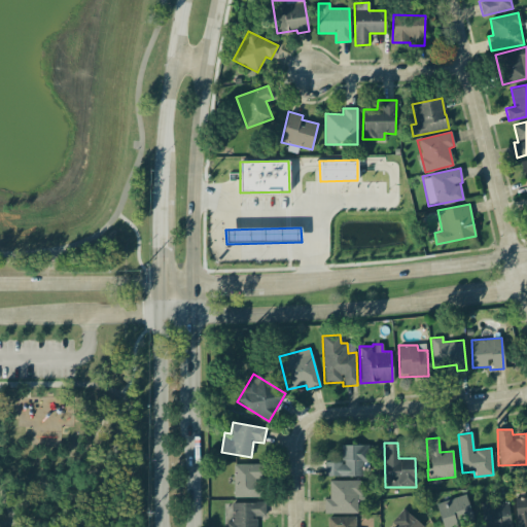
[(324,477),(360,476),(360,462),(369,462),(367,446),(342,446),(342,462),(324,462),(324,477)]
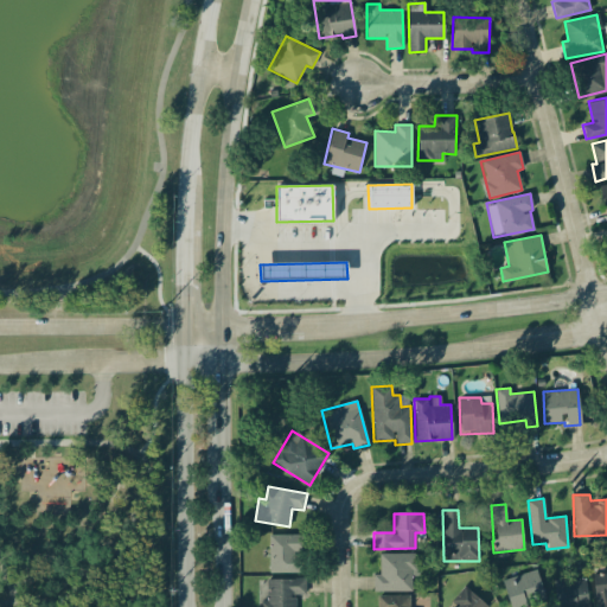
[(302,573),(301,535),(268,535),(269,573),(302,573)]
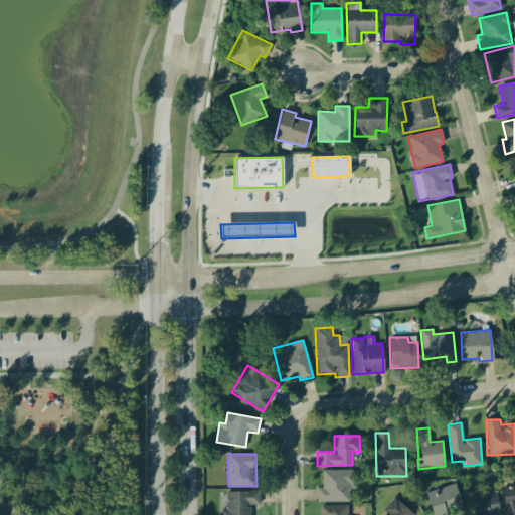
[(317,502),(349,501),(349,489),(353,489),(353,469),(322,470),(322,487),(316,488),(317,502)]
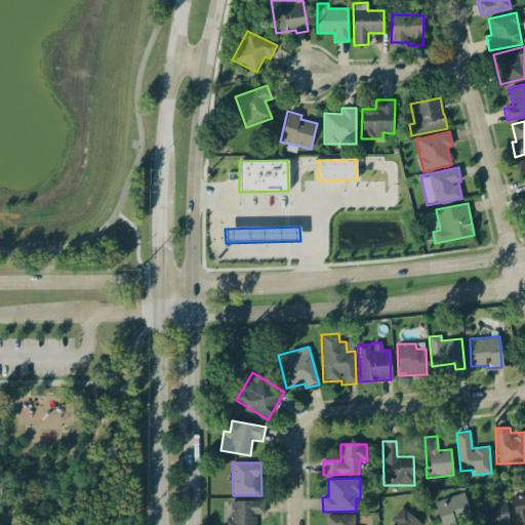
[(524,495),(513,496),(515,524),(524,524),(524,489),(524,490),(524,495)]
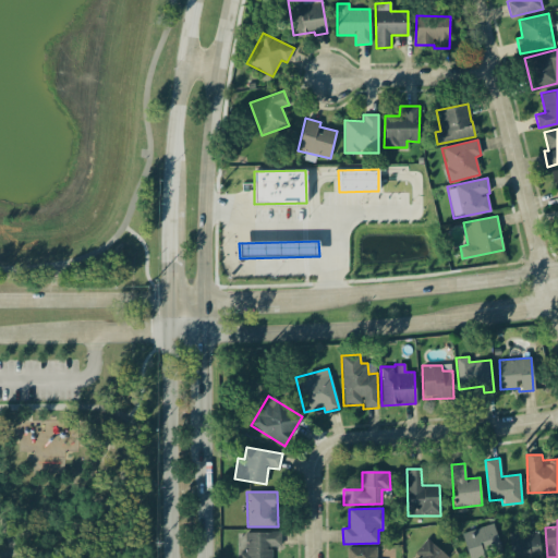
[(484,557),(502,552),(493,523),(461,534),(469,557),(484,557)]
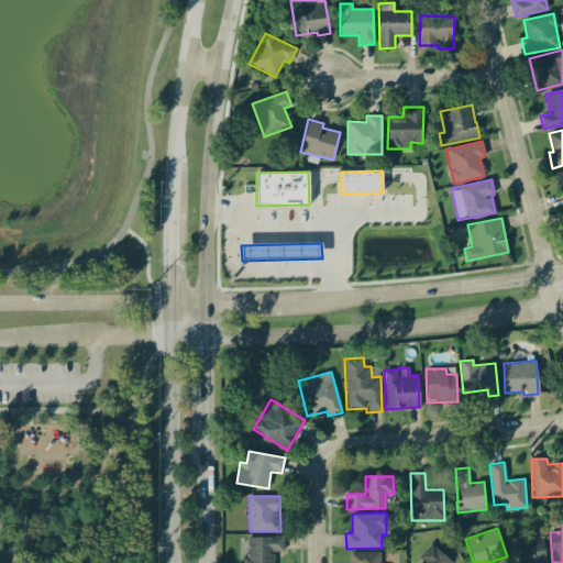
[(246,537),(246,558),(241,558),(241,562),(273,562),(274,551),(283,551),(283,537),(246,537)]
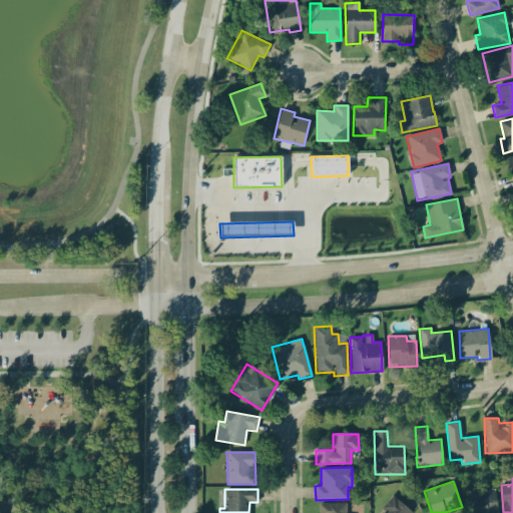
[(469,512),(496,512),(496,489),(469,490),(469,512)]
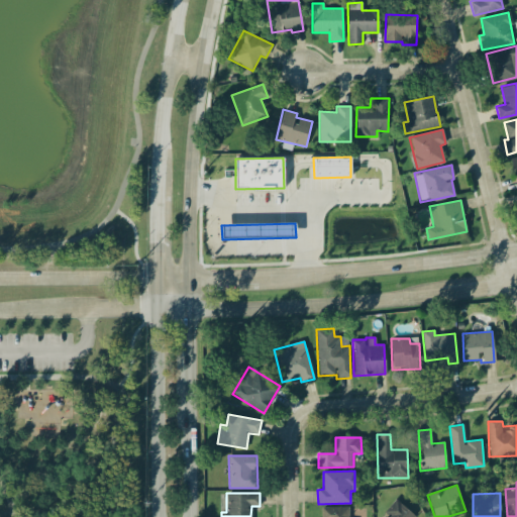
[(383,512),(388,516),(387,516),(415,516),(396,498),(383,512)]
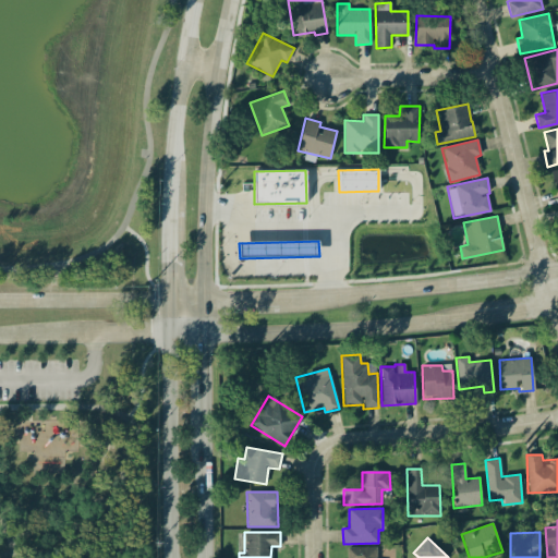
[(376,557),(376,547),(347,547),(346,557),(376,557)]
